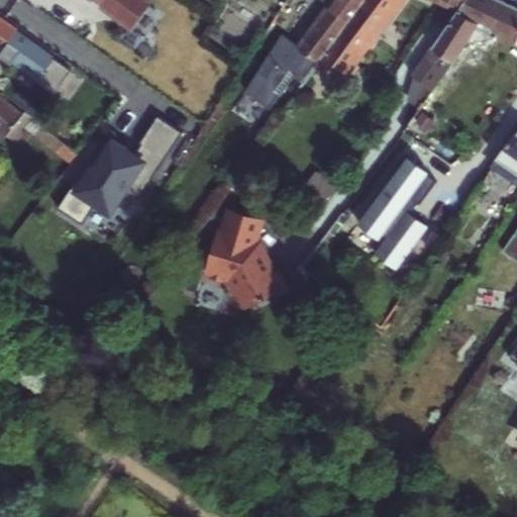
[(90,0),(138,37),(157,10),(142,0),(90,0)]
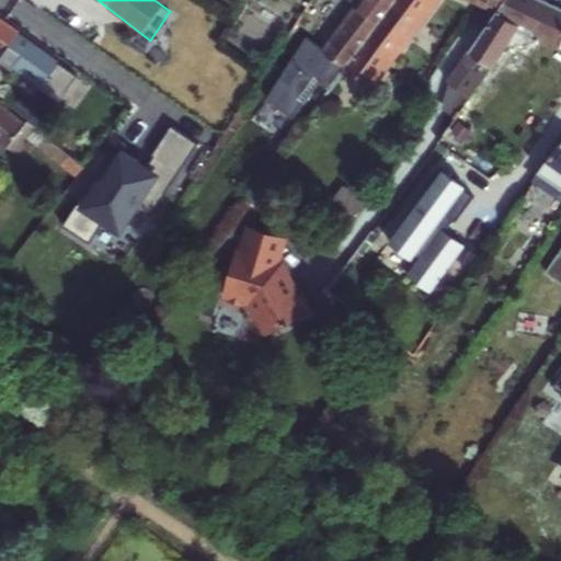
[(346,0),(300,63),(321,78),(333,63),(380,0),(346,0)]
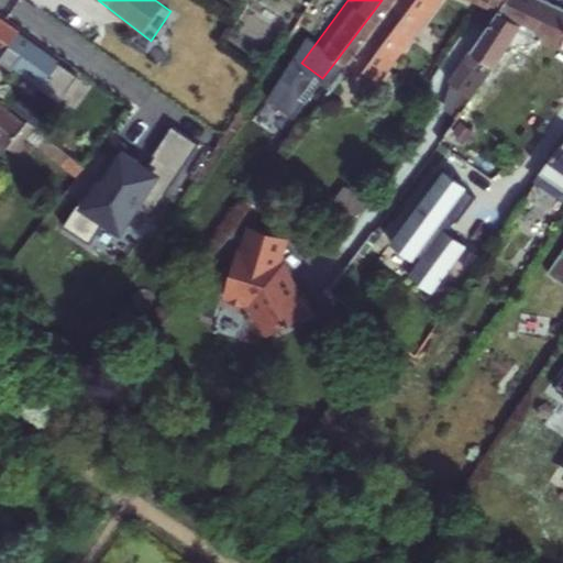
[(382,0),(334,63),(365,85),(426,0),(382,0)]
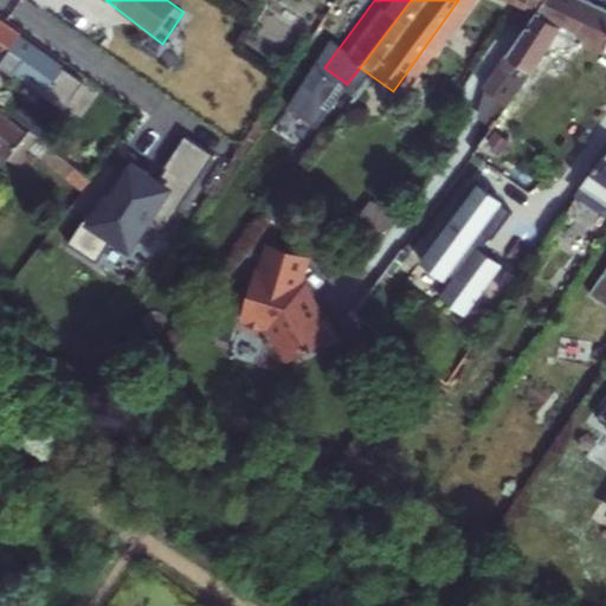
[(605,6),(593,0),(532,0),(496,49),(521,65),(548,27),(569,37),(573,30),(597,39),(605,20),(605,6)]
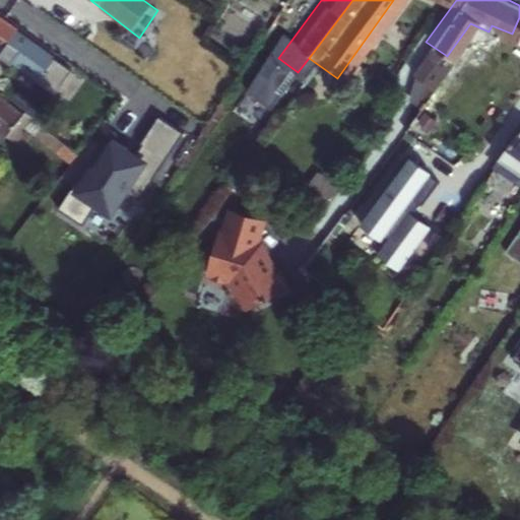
[(157,10),(139,38),(175,64),(191,36),(157,10)]
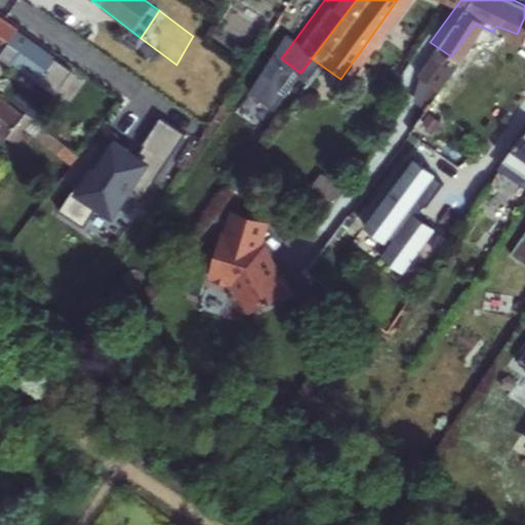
[(0,17),(0,40),(10,26),(0,17)]
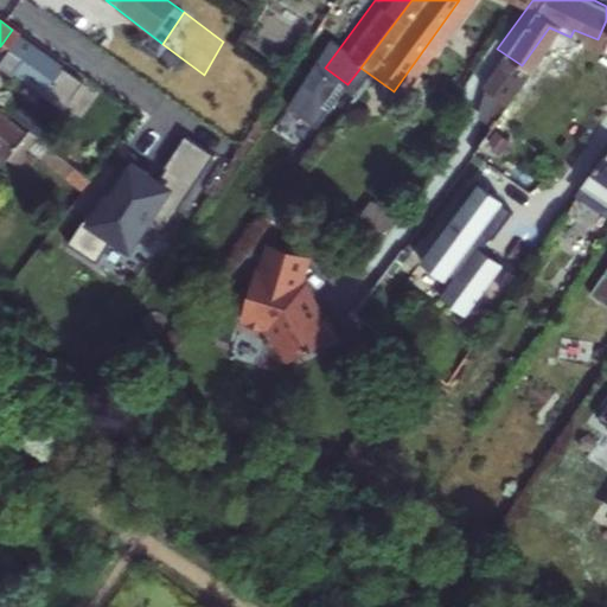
[(58,61),(12,30),(0,46),(0,55),(43,84),(58,61)]
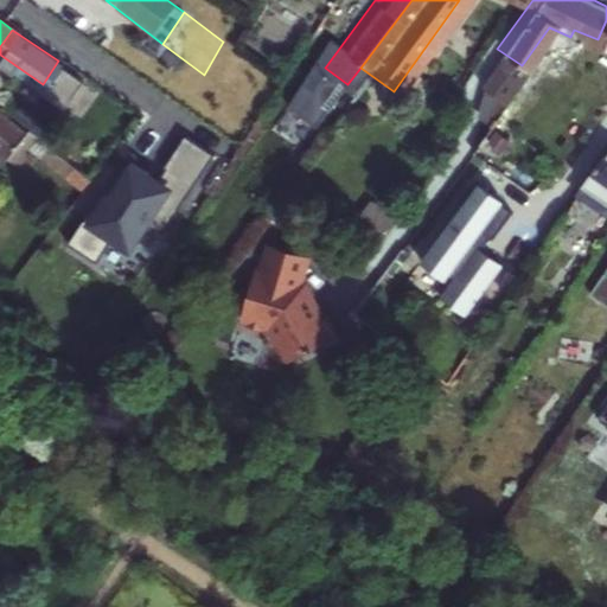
[(522,65),(497,49),(494,74),(509,84),(522,65)]
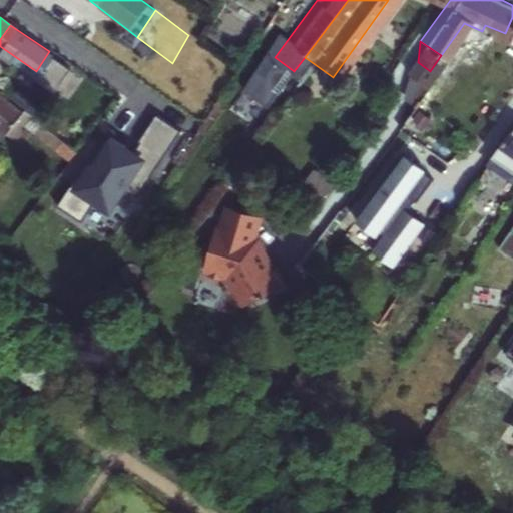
[(275,57),(257,82),(276,94),(294,71),(275,57)]
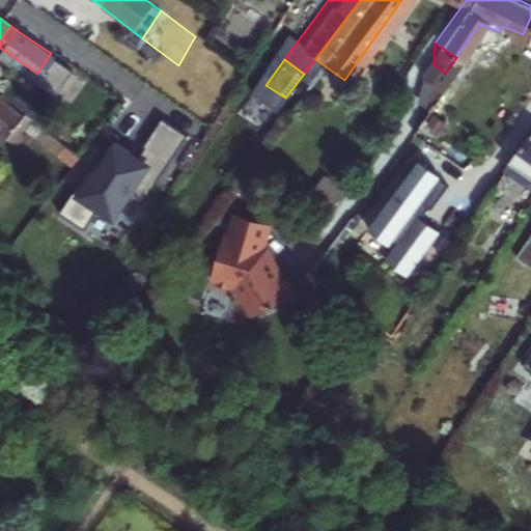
[(0,78),(0,91),(3,94),(10,86),(0,78)]
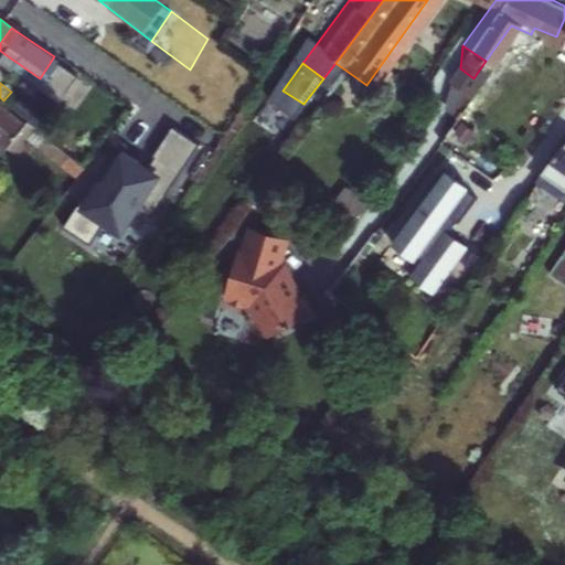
[(0,106),(0,138),(11,148),(31,124),(20,114),(16,118),(0,106)]
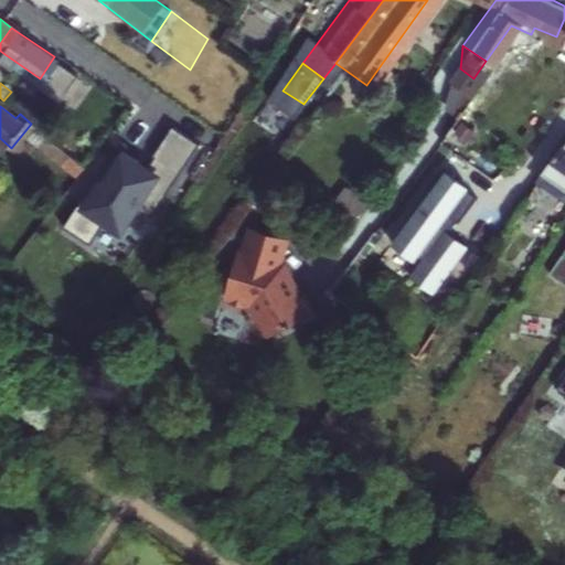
[(140,210),(151,217),(199,145),(172,128),(148,166),(124,150),(103,181),(99,179),(81,206),(80,205),(64,227),(89,244),(103,224),(123,237),(140,210)]
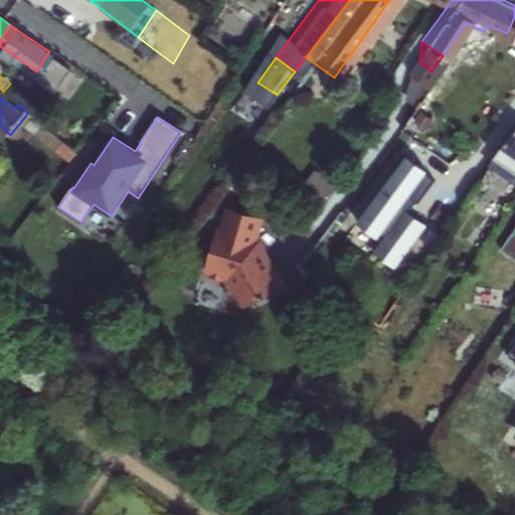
[(35,118),(28,127),(62,155),(69,146),(35,118)]
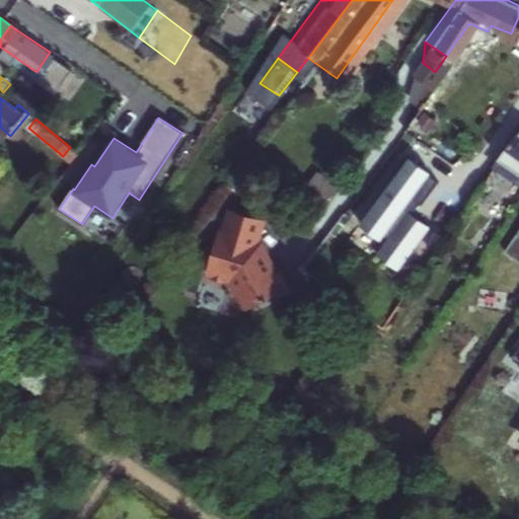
[(518,122),(509,138),(518,143),(518,122)]
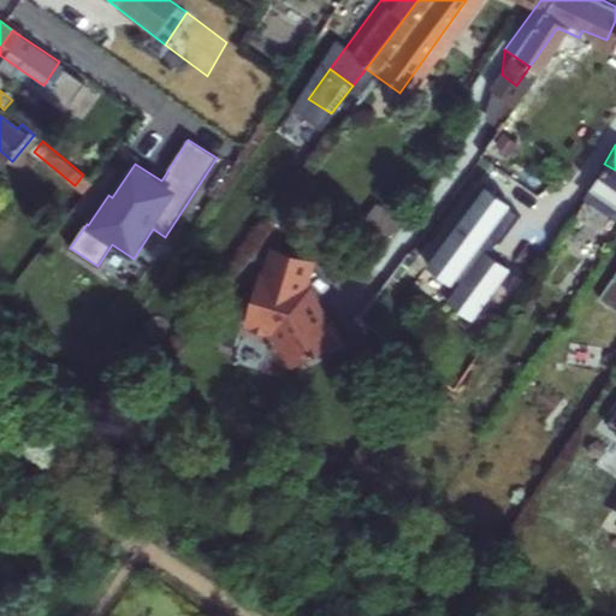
[(598,172),(615,183),(615,170),(604,164),(598,172)]
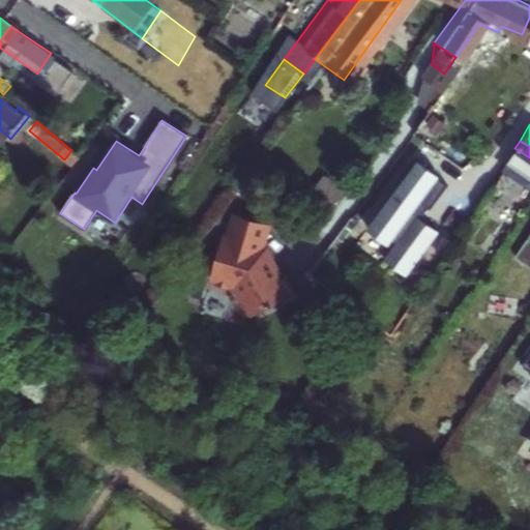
[(370,228),(390,243),(393,239),(399,243),(386,260),(408,276),(440,233),(423,219),(448,186),(439,179),(441,176),(420,160),(370,228)]
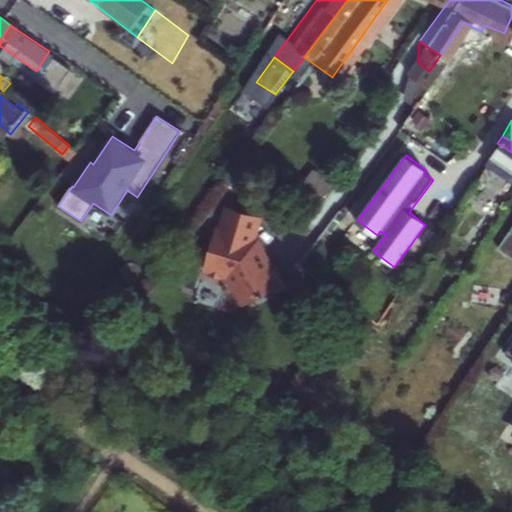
[(287,283),(275,260),(270,264),(256,238),(250,236),(258,211),(228,201),(220,227),(214,225),(203,261),(209,263),(207,267),(221,272),(222,267),(228,269),(244,298),(268,286),(271,291),(287,283)]
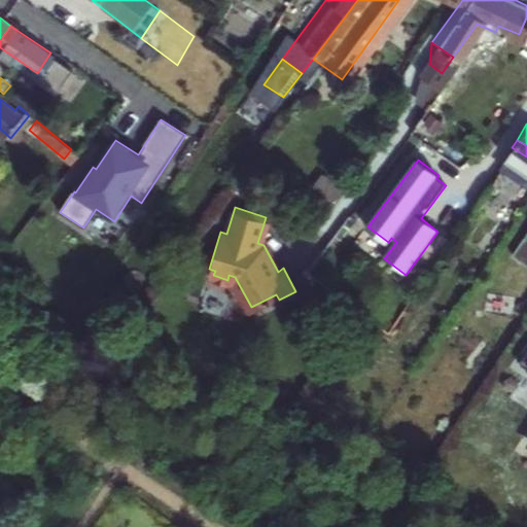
[(526,225),(516,243),(526,250),(526,225)]
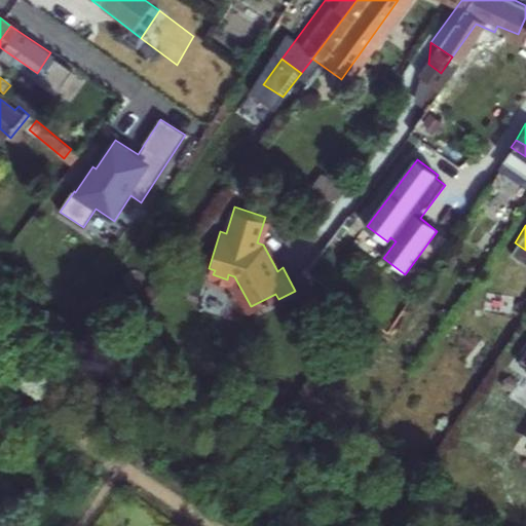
[(525,343),(515,361),(525,368),(525,343)]
